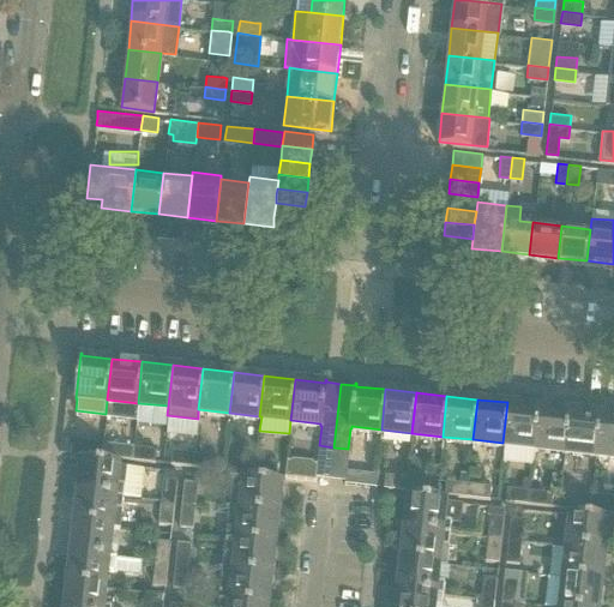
[(503,443),(534,446),(539,406),(507,402),(503,443)]
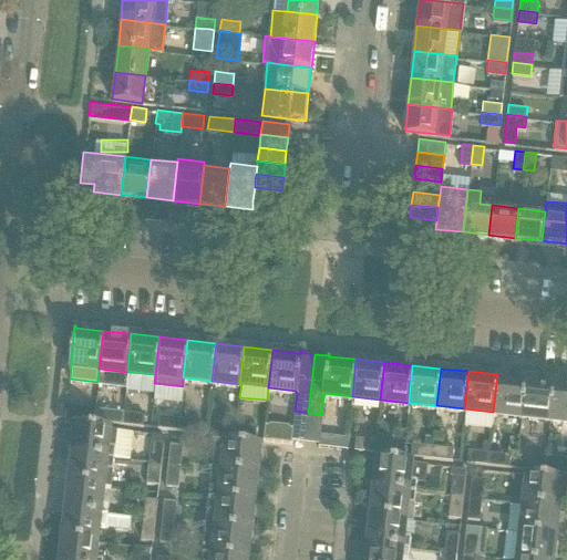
[(493,412),(521,415),(525,377),(497,374),(493,412)]
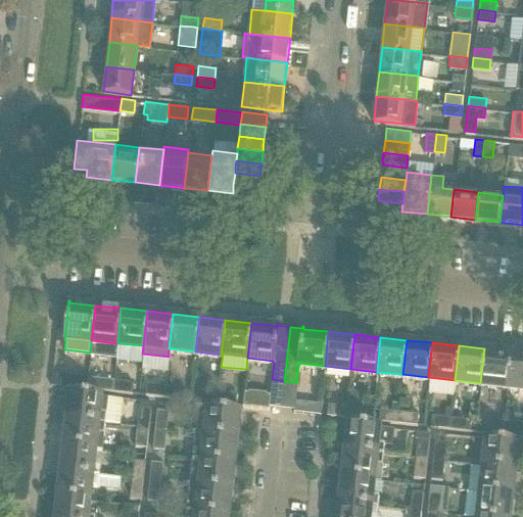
[(480,383),(507,385),(510,351),(484,348),(480,383)]
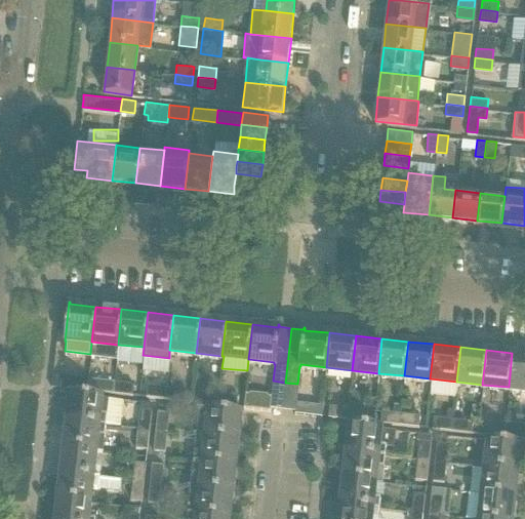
[(524,354),(512,353),(509,387),(524,389),(524,354)]
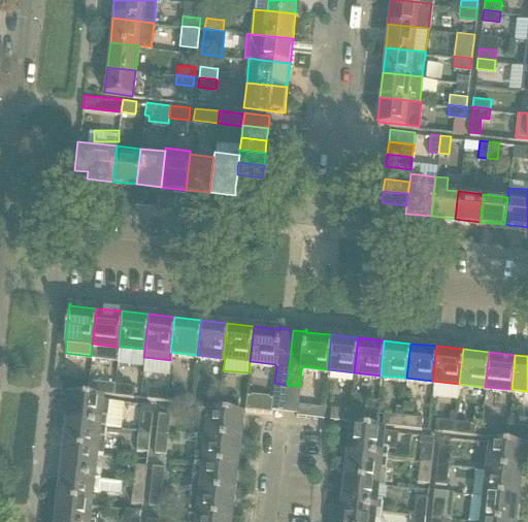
[(68,387),(88,389),(89,378),(69,376),(68,387)]
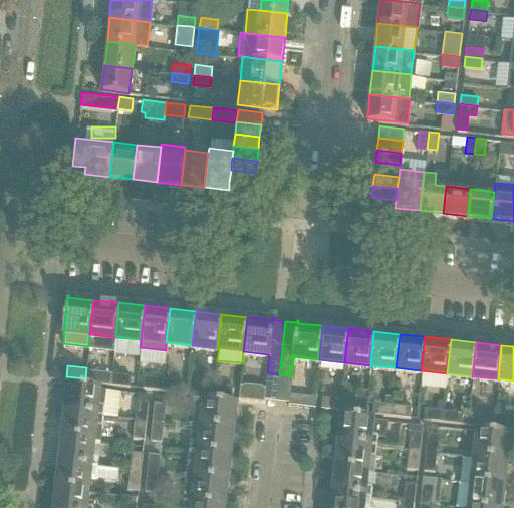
[(92,368),(91,379),(110,382),(111,370),(92,368)]
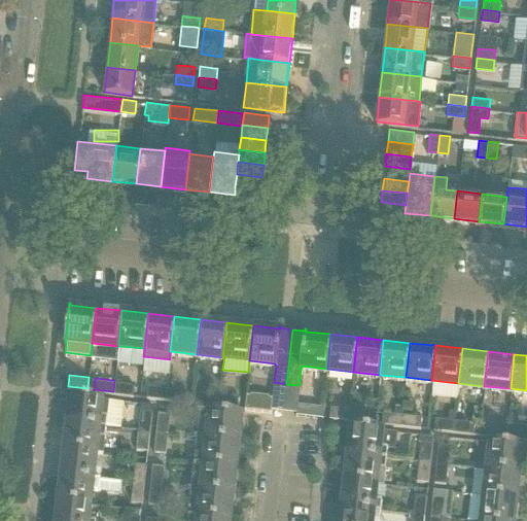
[(114,380),(113,391),(133,393),(134,382),(114,380)]
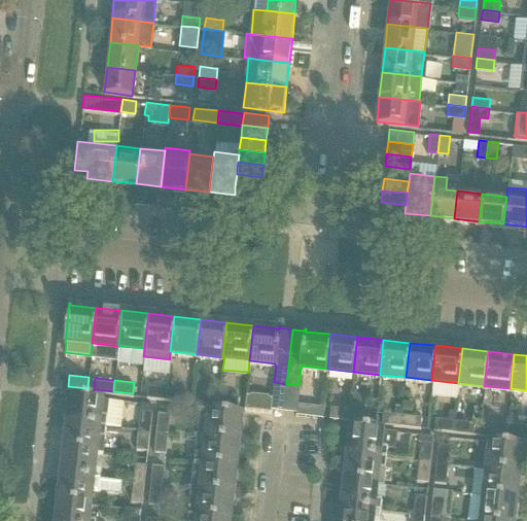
[(147,384),(146,395),(166,397),(168,386),(147,384)]
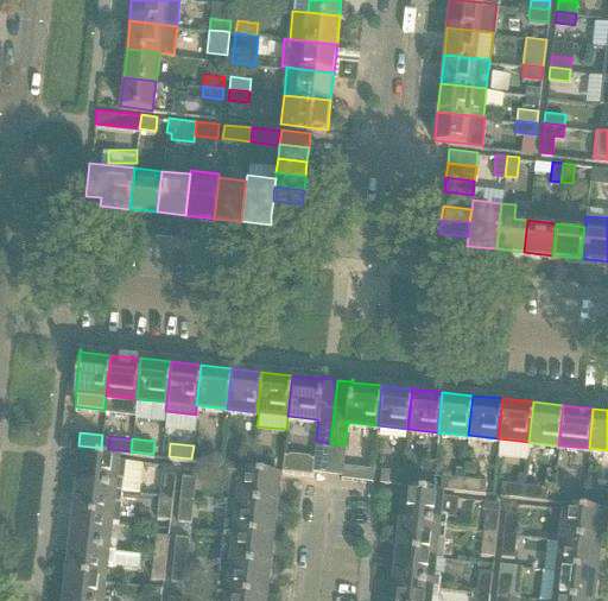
[(194,445),(191,459),(214,461),(216,448),(194,445)]
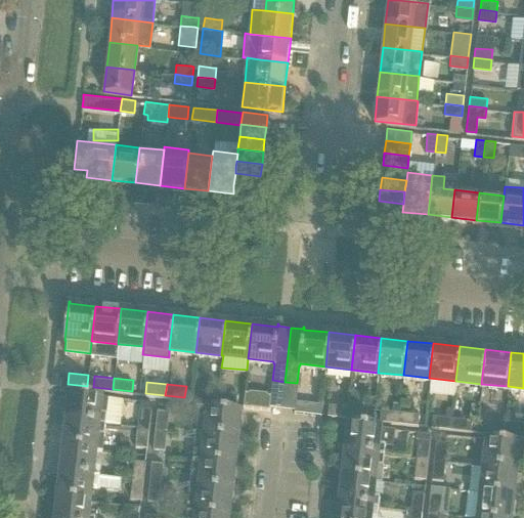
[(199,387),(198,398),(217,401),(218,390),(199,387)]
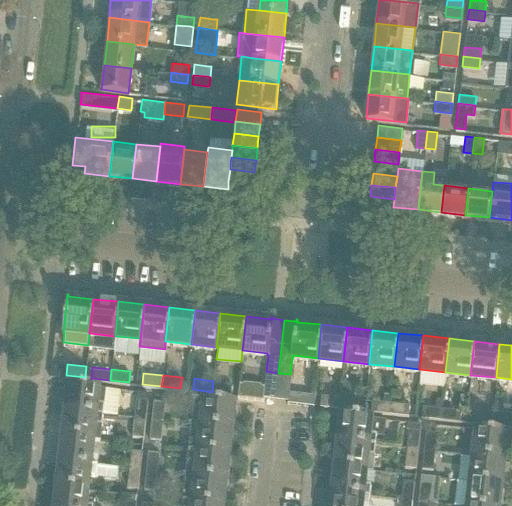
[(68,382),(65,407),(102,411),(103,402),(105,386),(86,383),(66,381),(66,382),(68,382)]
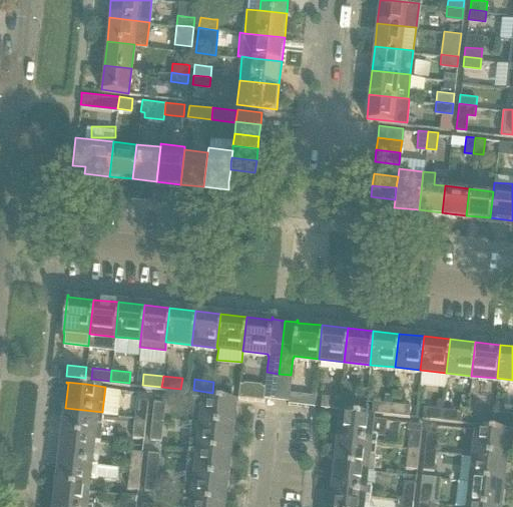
[(213,382),(212,393),(231,395),(232,384),(213,382)]
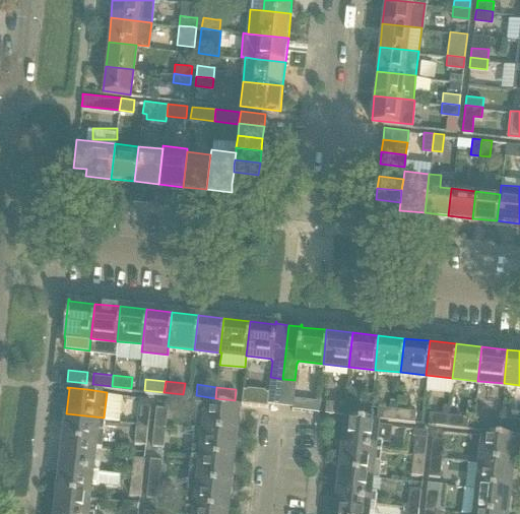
[(293,396),(291,406),(319,410),(320,399),(293,396)]
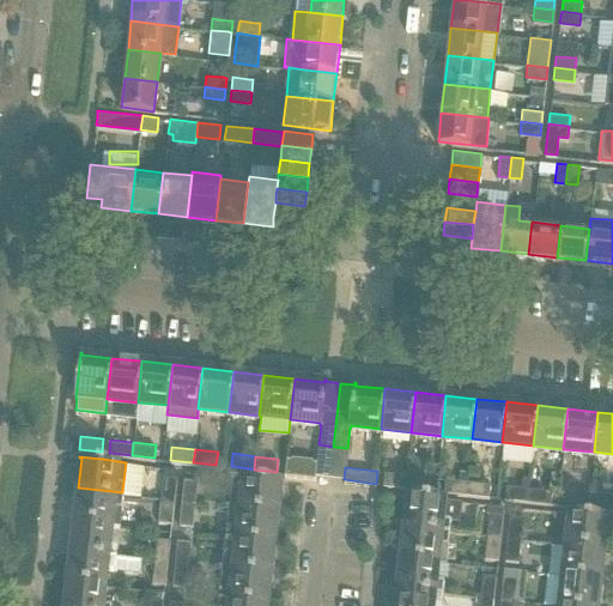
[(384,471),(383,484),(405,486),(406,473),(384,471)]
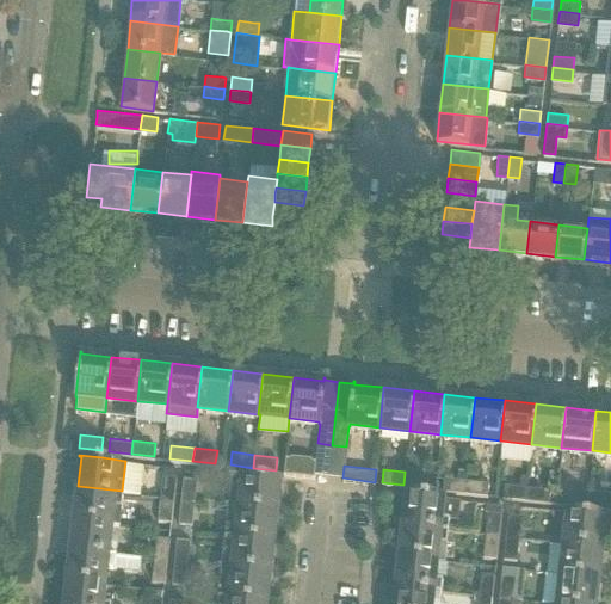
[(229,472),(226,503),(275,509),(278,479),(281,479),(281,478),(229,472)]
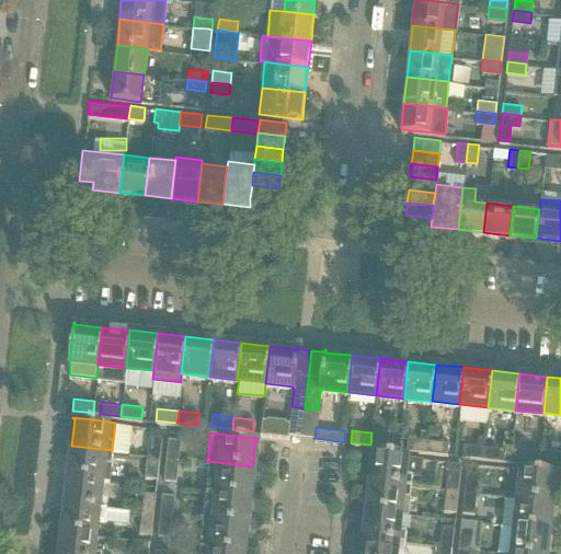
[(371,433),(370,445),(385,446),(386,446),(387,434),(386,434),(371,433)]
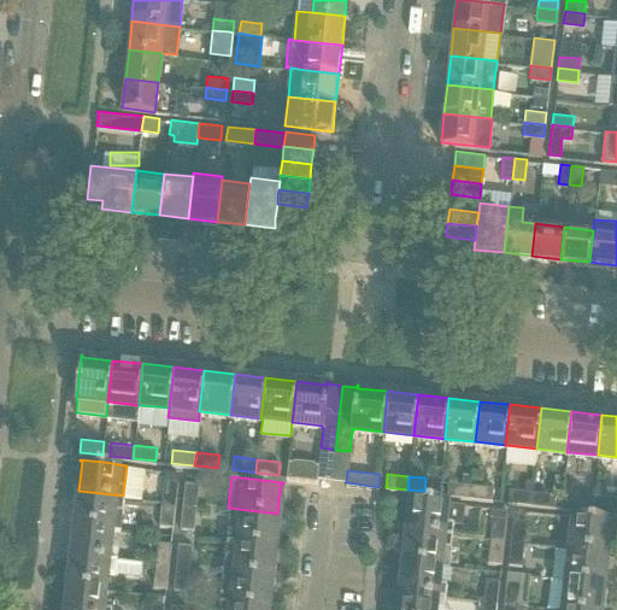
[(164,477),(162,500),(175,502),(177,479),(164,477)]
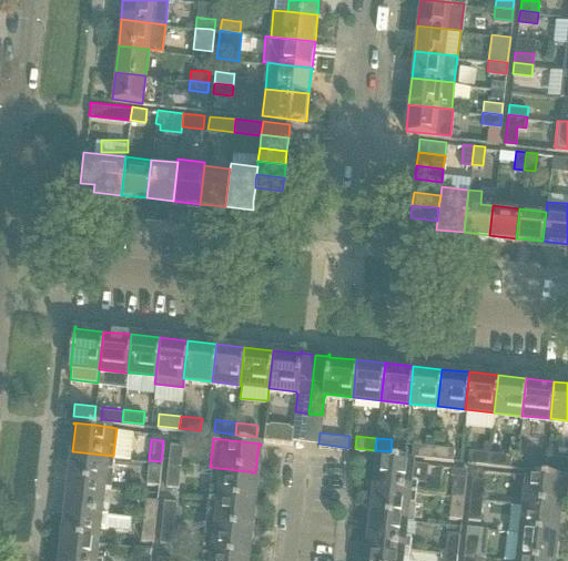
[(170,442),(168,462),(176,463),(179,463),(180,463),(182,444),(181,444),(178,442),(170,442)]
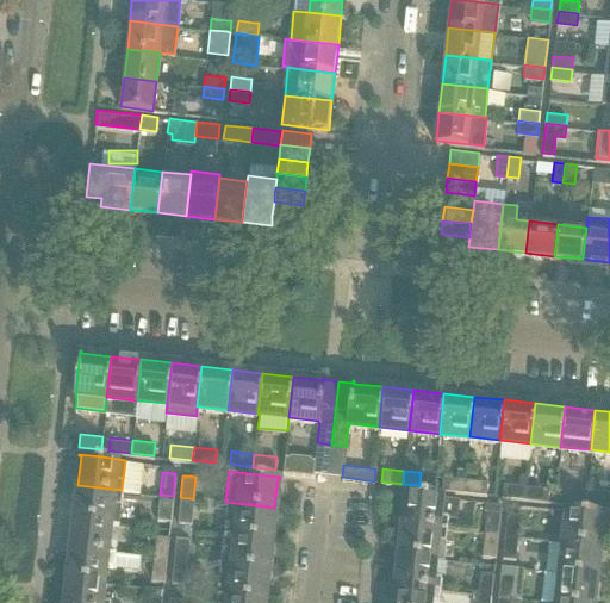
[(441,488),(464,491),(465,478),(442,476),(441,488)]
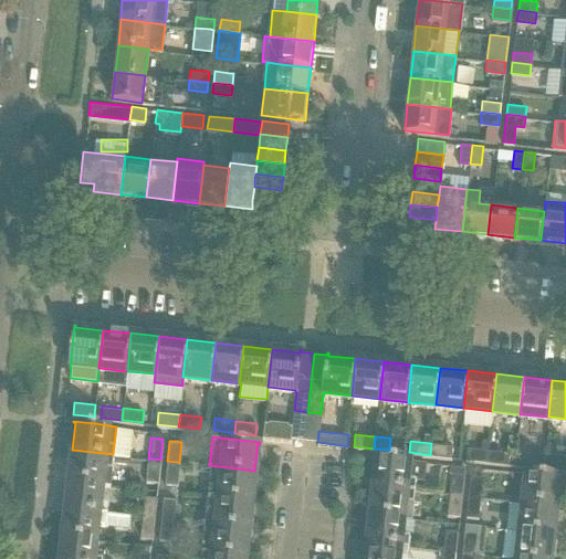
[(431,443),(430,455),(451,457),(452,445),(431,443)]
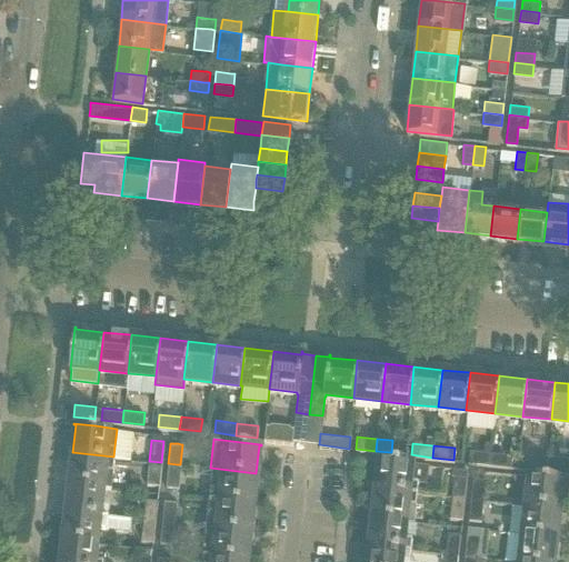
[(467,461),(489,463),(490,452),(469,450),(467,461)]
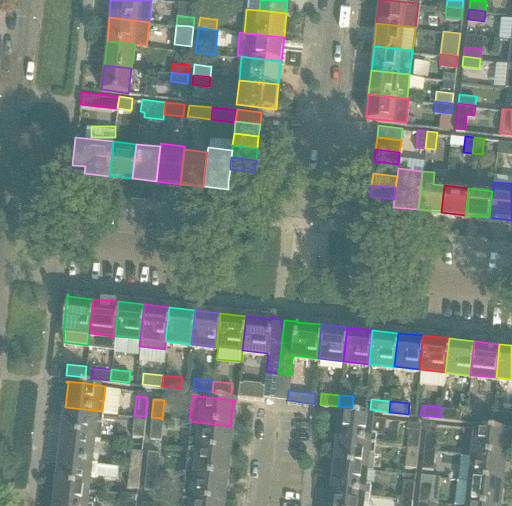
[(65,407),(62,432),(95,436),(100,437),(102,422),(100,422),(102,411),(65,407)]
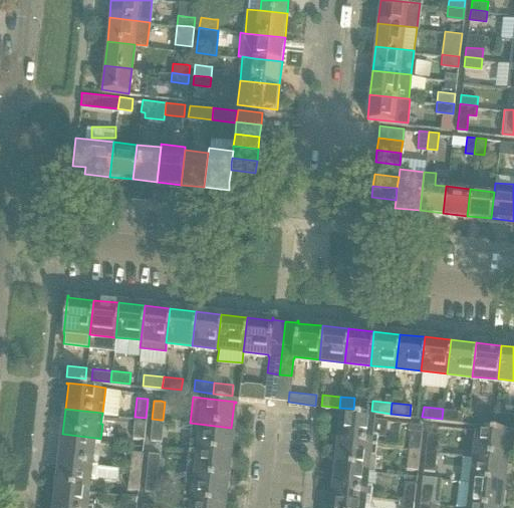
[(443,409),(442,419),(461,422),(462,411),(443,409)]
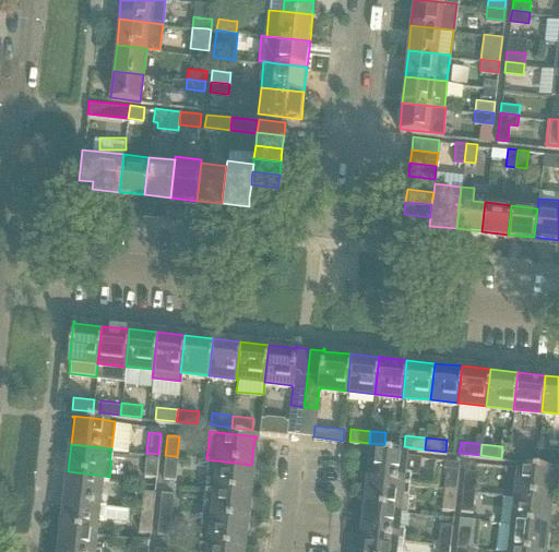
[(520,459),(536,460),(537,445),(521,444),(520,459)]
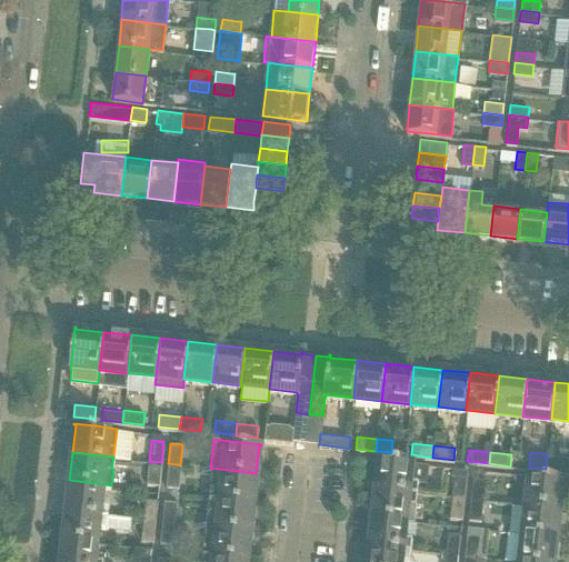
[(568,455),(547,453),(546,469),(568,471),(568,455)]
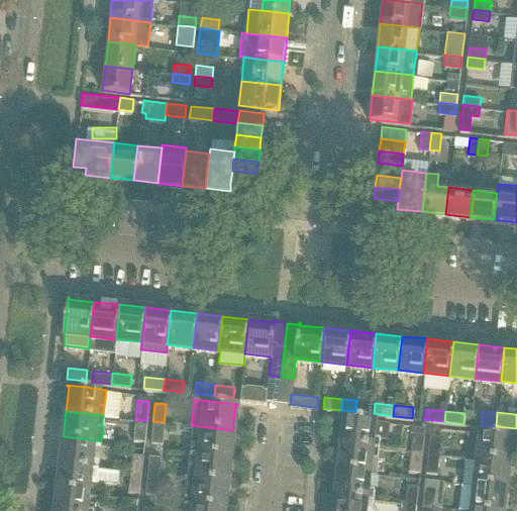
[(343,417),(341,442),(379,446),(380,436),(376,435),(377,419),(341,416),(341,417),(343,417)]
